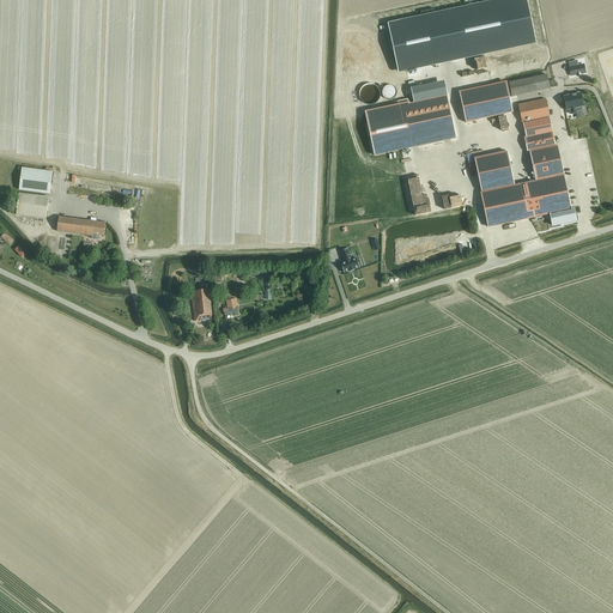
[(502,0),(389,24),(400,71),(535,42),(526,0),(502,0)]
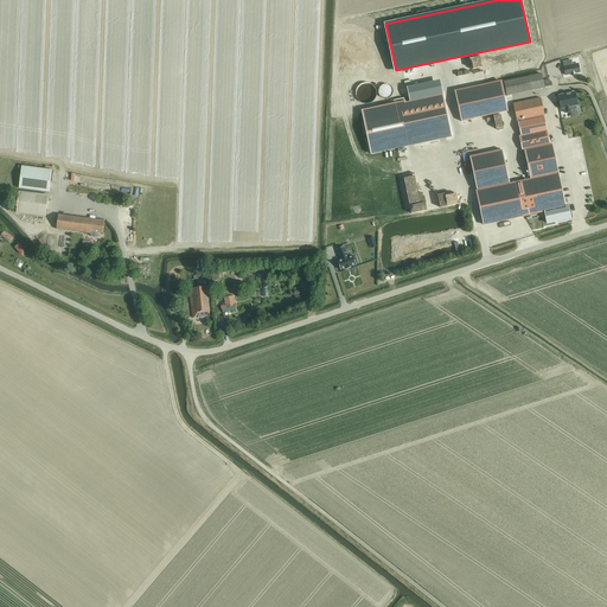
[(506,96),(531,91),(544,88),(543,81),(542,74),(529,77),(504,82),(506,96)]
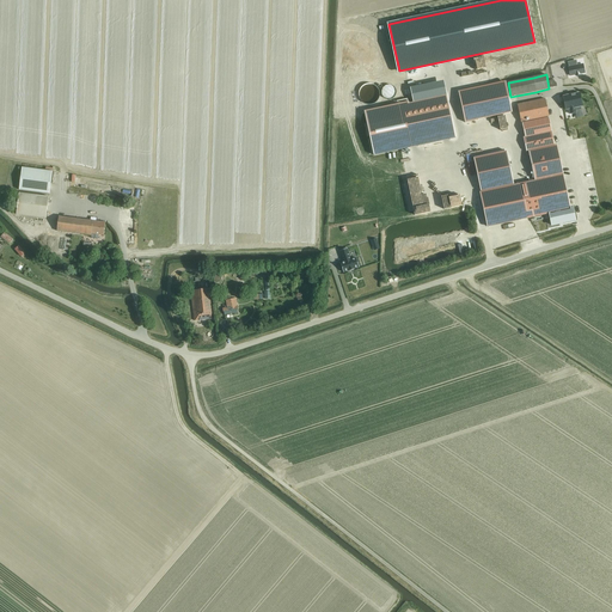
[(505,84),(459,93),(465,122),(510,112),(505,84)]
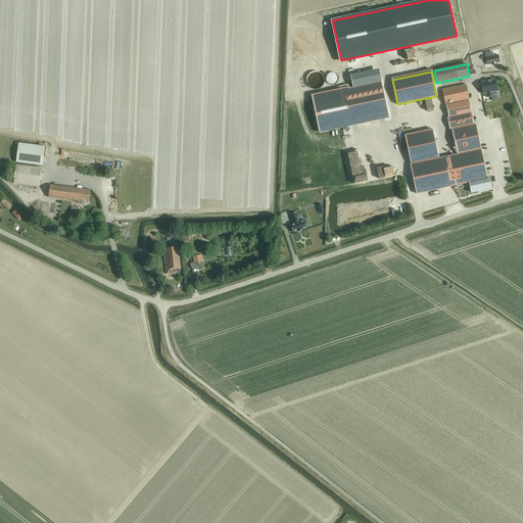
[(494,80),(481,83),(483,94),(486,94),(487,97),(492,96),(492,95),(496,94),(496,91),(497,91),(494,80)]
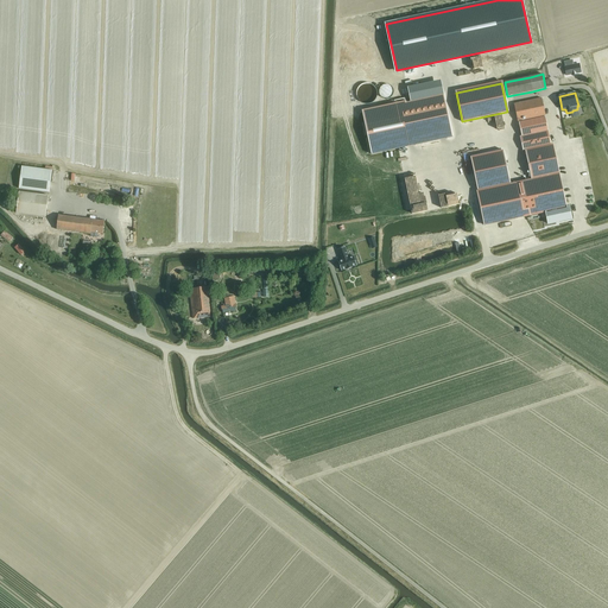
[(362,112),(371,154),(453,137),(444,94),(362,112)]
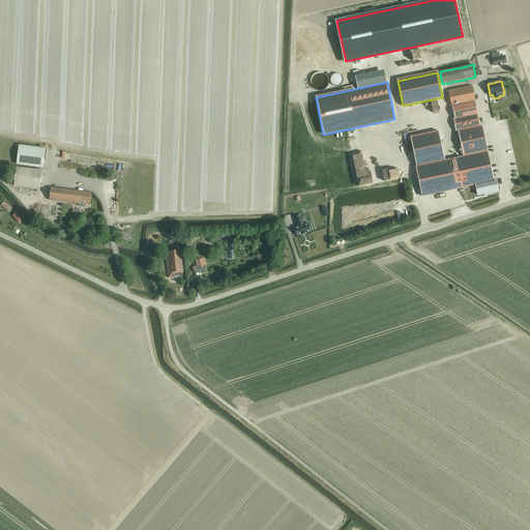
[(416,166),(422,197),(470,186),(477,185),(478,190),(494,187),(495,186),(496,186),(495,179),(494,180),(482,126),(480,127),(480,126),(477,114),(475,101),(472,86),(448,91),(451,107),(452,107),(454,119),(453,119),(455,131),(458,131),(463,155),(444,159),(416,166)]
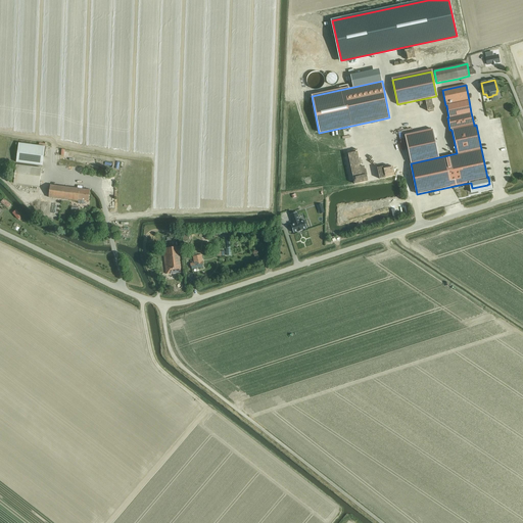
[(405,135),(411,163),(438,157),(433,129),(405,135)]
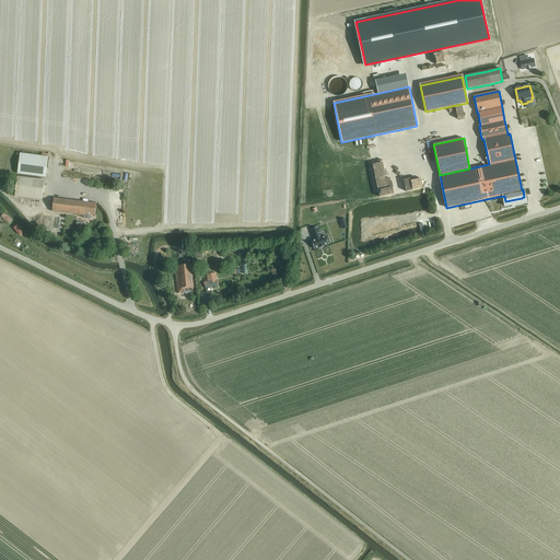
[(20,154),(18,174),(45,177),(47,158),(20,154)]
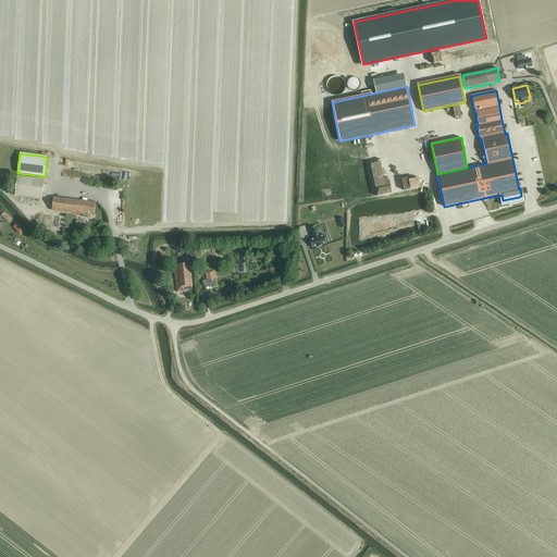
[(42,199),(45,180),(17,176),(15,195),(42,199)]
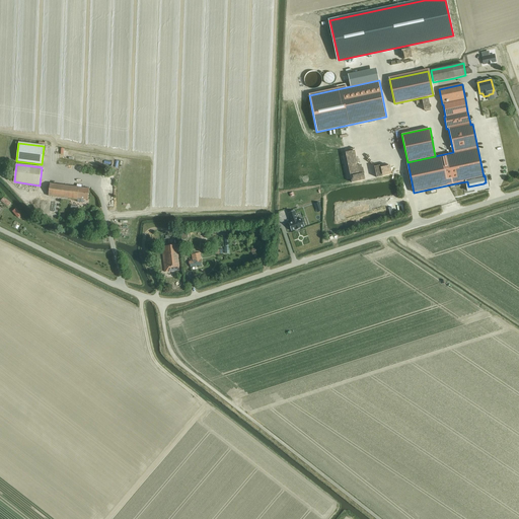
[(49,196),(77,200),(77,199),(88,200),(89,189),(50,183),(49,196)]
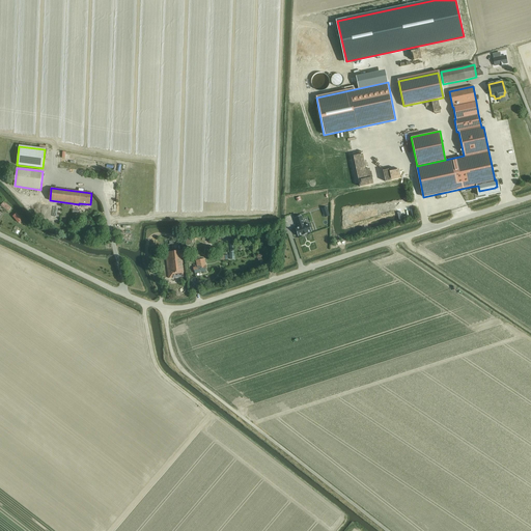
[(9,211),(11,208),(11,207),(4,202),(2,204),(9,211)]
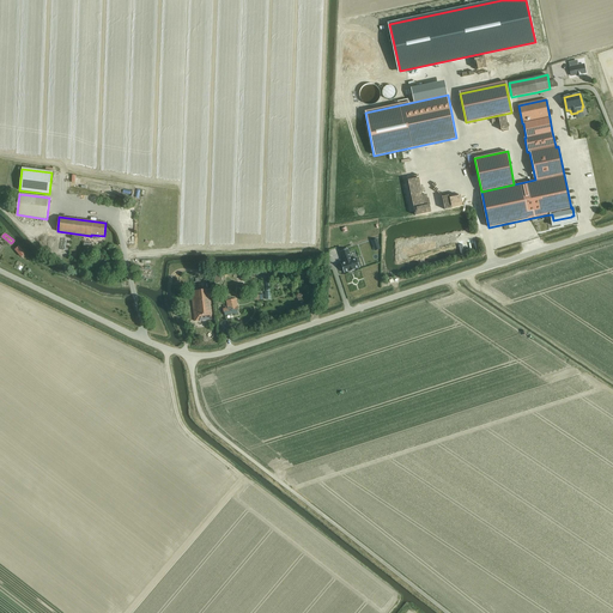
[(18,247),(14,249),(20,256),(24,254),(22,250),(18,247)]
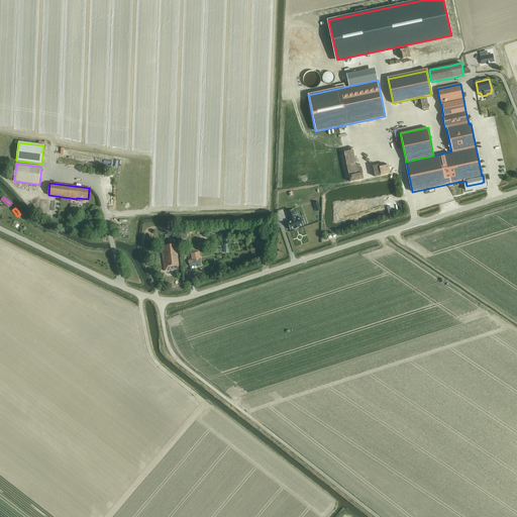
[(288,222),(290,230),(295,228),(295,229),(299,228),(299,227),(303,225),(301,218),(297,219),(293,210),(287,212),(290,221),(288,222)]
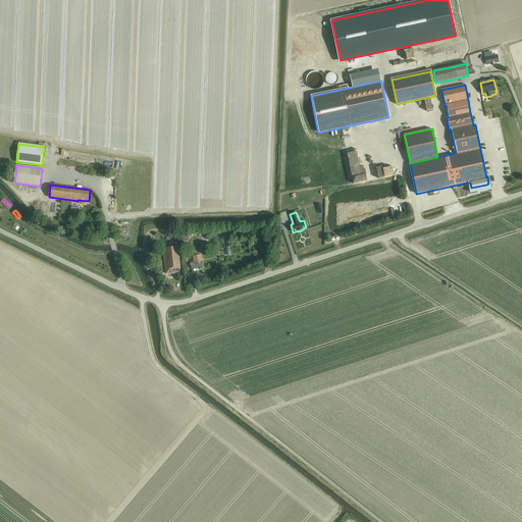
[(166,273),(180,272),(180,266),(178,247),(163,248),(166,273)]
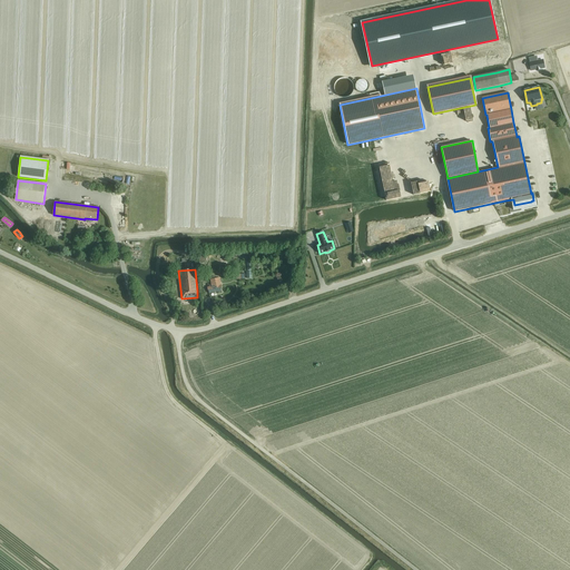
[(210,279),(212,287),(208,288),(209,294),(218,292),(218,293),(222,292),(220,285),(219,278),(210,279)]
